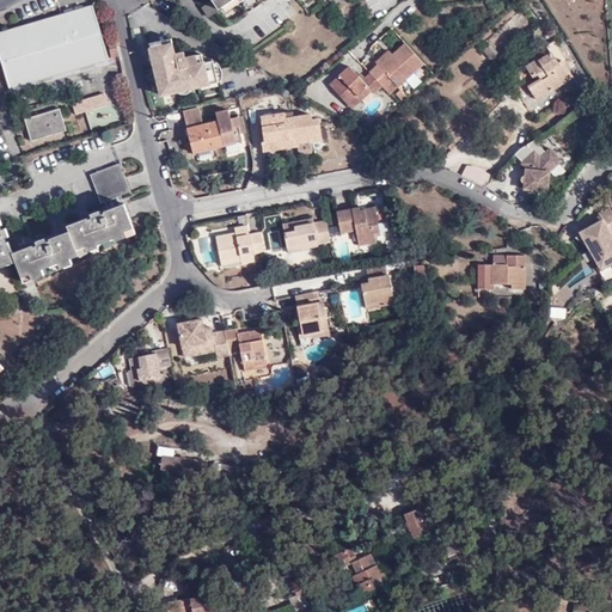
[(212,0),(213,0),(201,8),(208,17),(232,0),(212,0)]
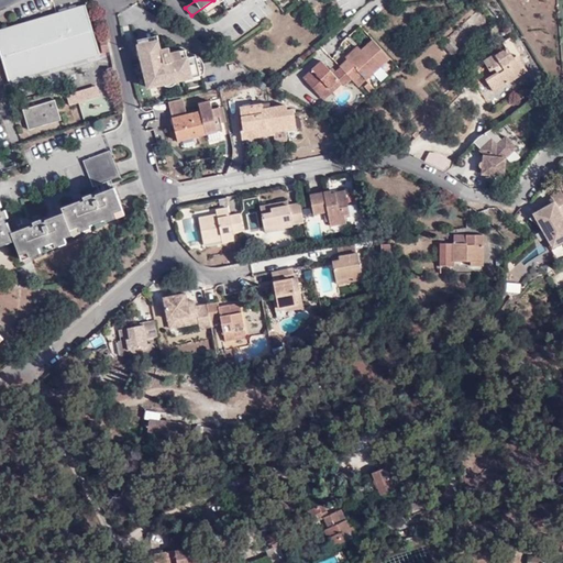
[(85,4),(36,19),(54,53),(62,67),(101,55),(85,4)]
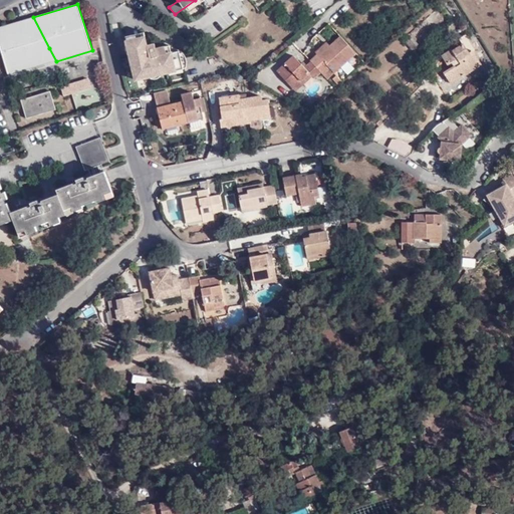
[(49,48),(33,17),(0,27),(0,37),(4,47),(1,49),(3,55),(8,74),(56,61),(49,48)]
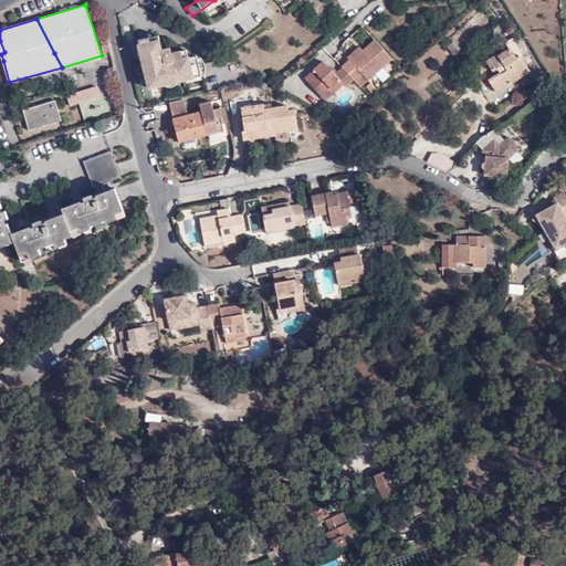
[(158,35),(138,41),(149,88),(165,85),(165,83),(173,82),(174,83),(202,76),(197,56),(188,59),(187,50),(171,53),(170,49),(163,51),(158,35)]
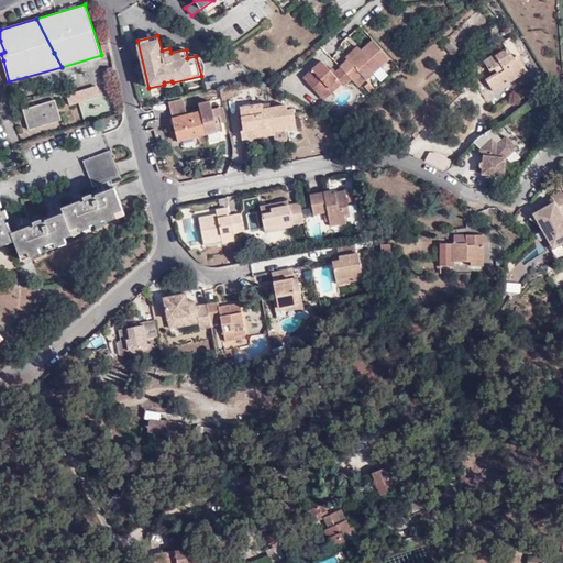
[(109,51),(107,36),(99,37),(101,52),(109,51)]
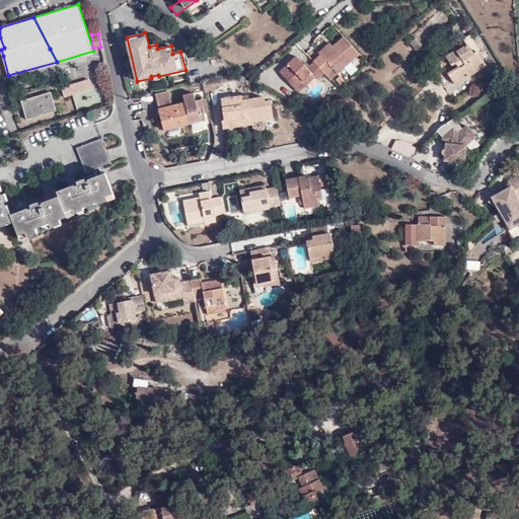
[(324,73),(328,78),(336,71),(338,73),(344,67),(351,61),(360,53),(345,36),(334,47),(322,56),(321,56),(314,62),(315,63),(324,73)]
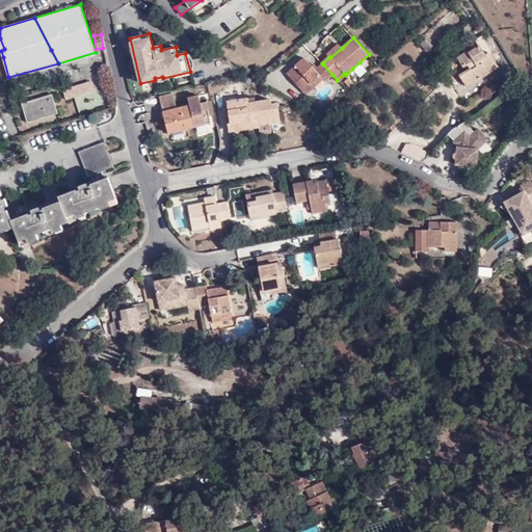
[(471,70),(467,72),(460,76),(468,86),(498,67),(489,53),(490,52),(485,43),(480,46),(480,45),(469,52),(469,51),(457,57),(463,69),(468,65),(471,70)]
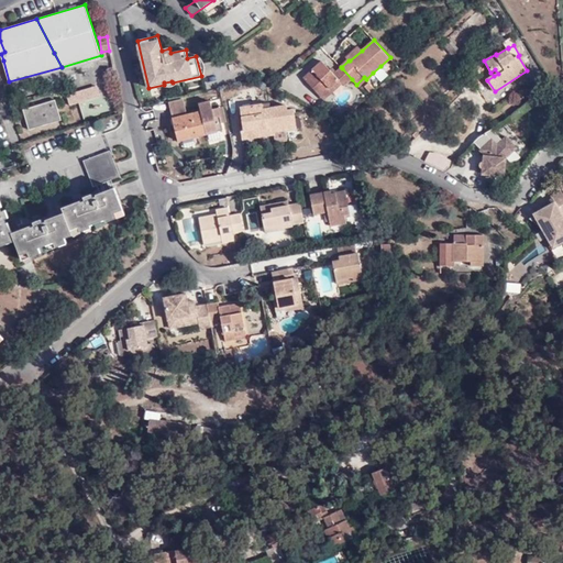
[(346,57),(349,61),(350,61),(362,51),(359,46),(346,57)]
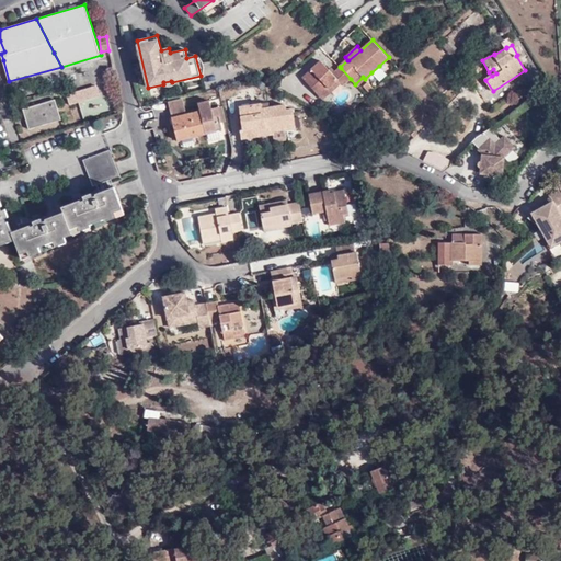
[(351,79),(341,68),(333,75),(321,61),(302,78),(320,96),(338,80),(341,84),(342,86),(351,79)]
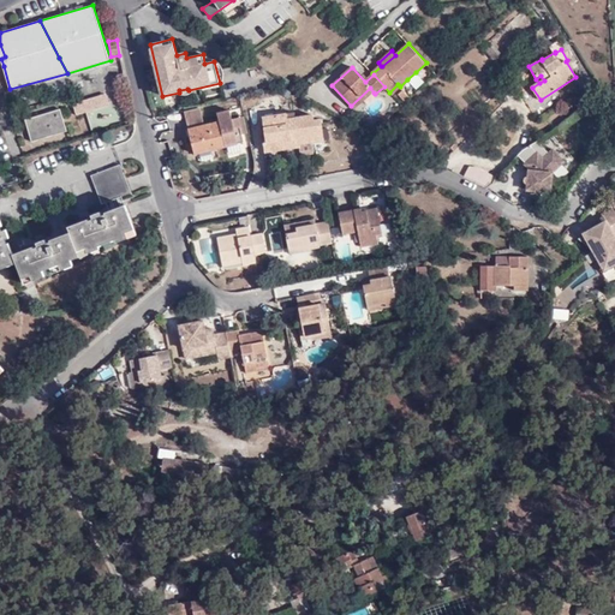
[(417,87),(422,83),(422,79),(416,72),(407,79),(415,87),(417,87)]
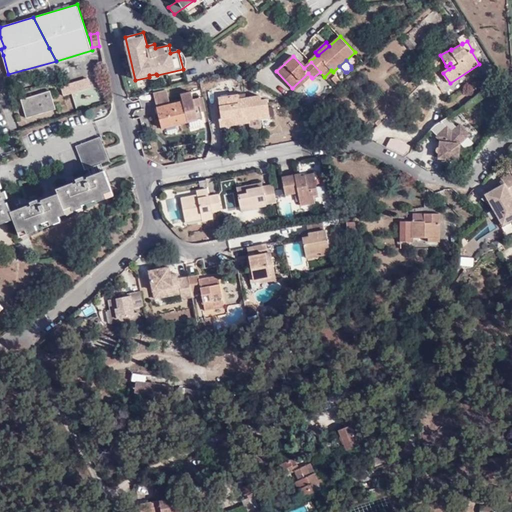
[(308,73),(292,88),(295,91),(311,77),(308,73)]
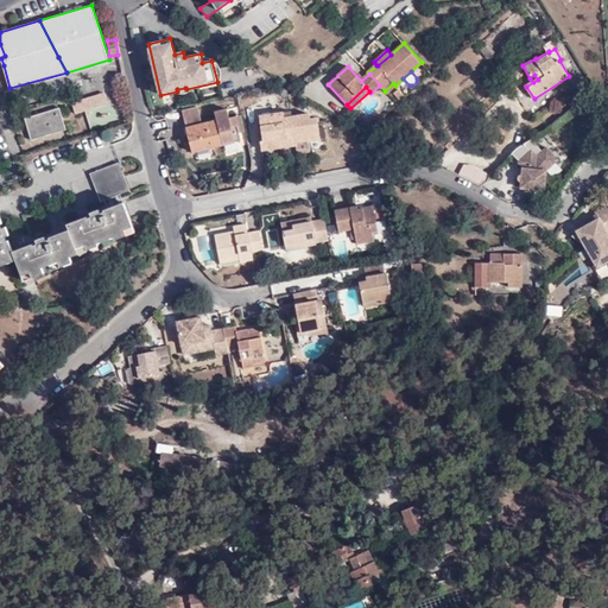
[(394,92),(401,100),(406,96),(399,89),(394,92)]
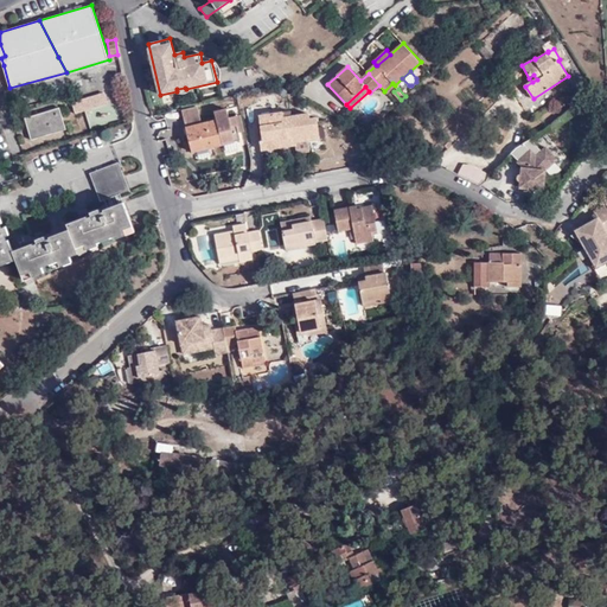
[(106,94),(74,103),(77,113),(77,114),(109,104),(106,94)]
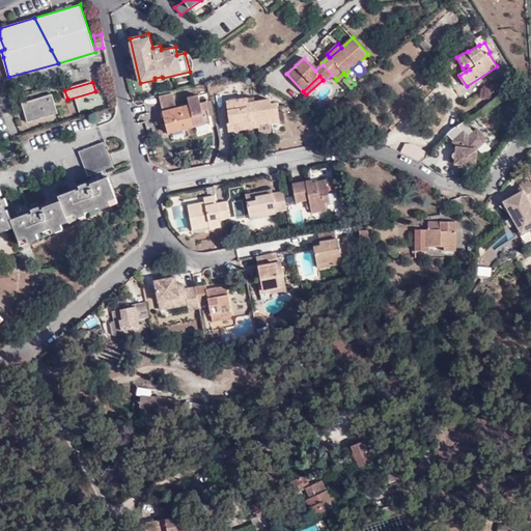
[(53,94),(22,104),(28,122),(59,113),(53,94)]
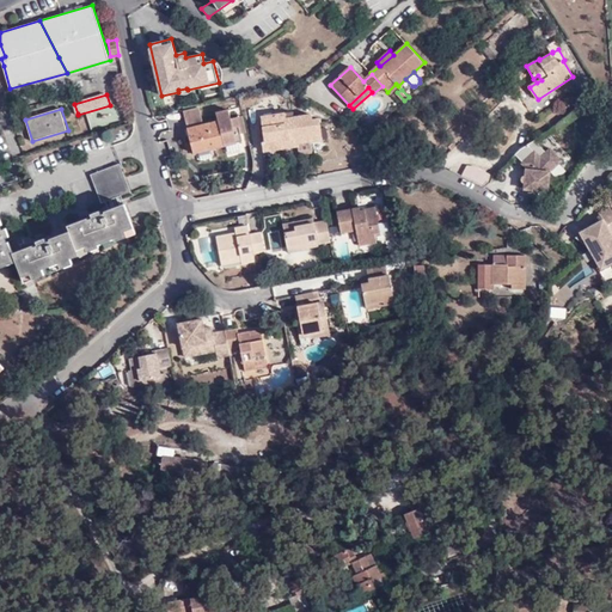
[(287,120),(286,114),(262,117),(265,145),(298,139),(299,144),(324,140),(320,120),(314,121),(313,116),(295,118),(287,120)]
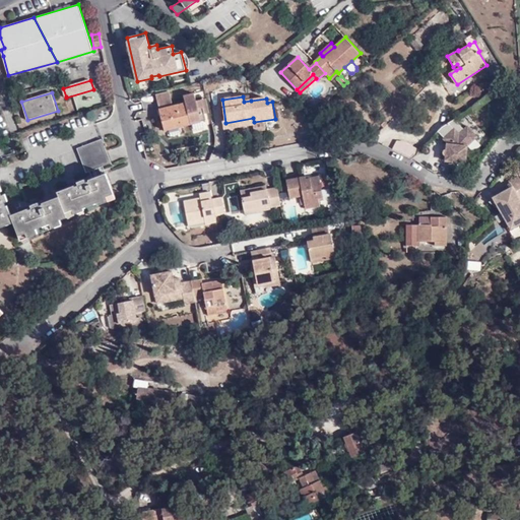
[(315,106),(318,109),(326,102),(323,99),(315,106)]
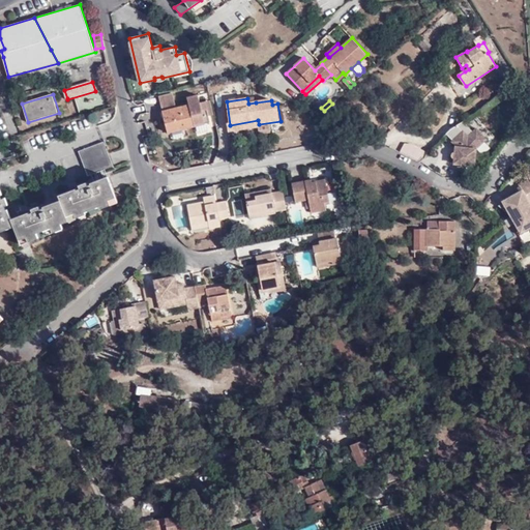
[(205,104),(190,107),(195,125),(210,121),(205,104)]
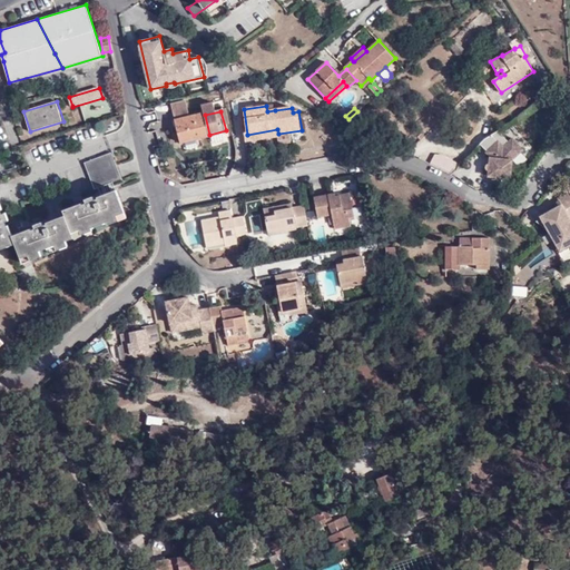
[(209,135),(205,115),(204,112),(175,120),(180,141),(196,137),(197,140),(210,137),(209,135)]
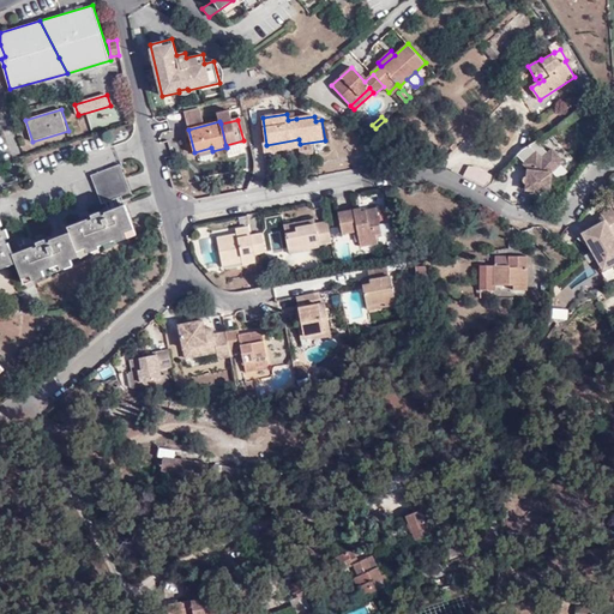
[(299,139),(266,145),(264,145),(265,152),(300,148),(300,144),(299,139)]
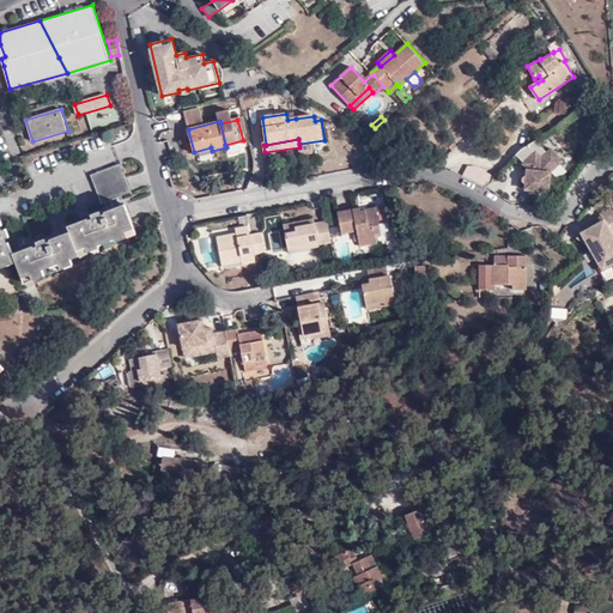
[(548,153),(559,165),(564,161),(552,150),(548,153)]
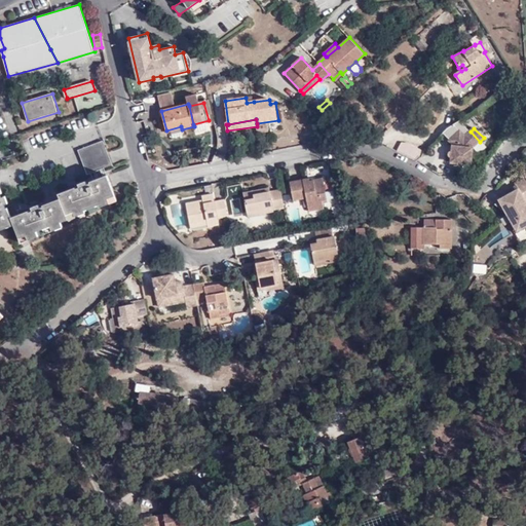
[(474,148),(480,142),(471,132),(465,136),(460,130),(449,141),(453,145),(452,151),(450,152),(449,154),(449,156),(450,157),(451,159),(452,162),(468,165),(468,156),(473,156),(474,148)]
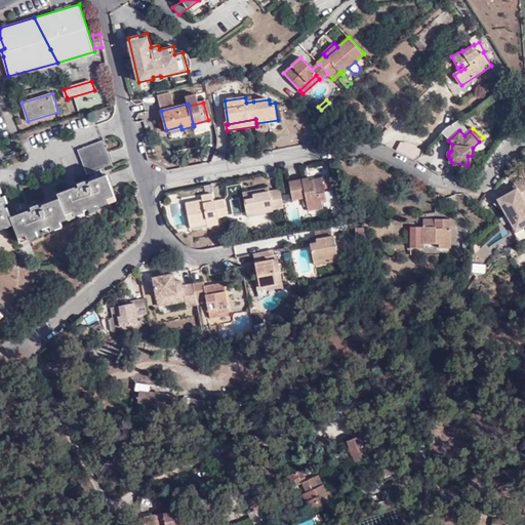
[(103,140),(78,150),(87,175),(113,165),(103,140)]
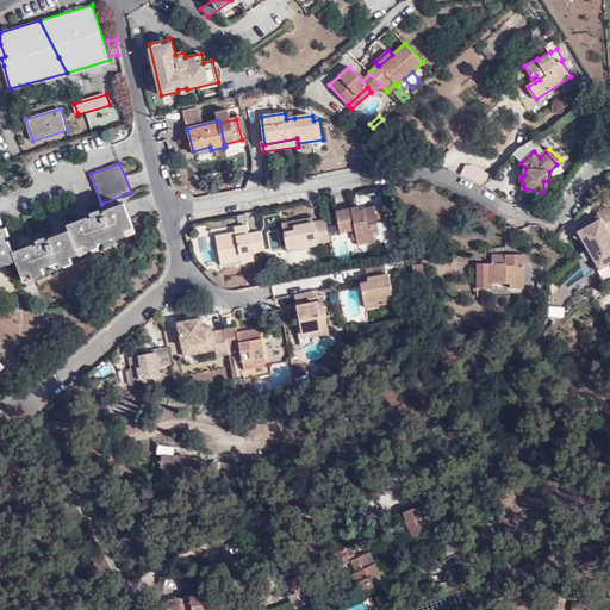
[(68,225),(70,231),(76,249),(86,246),(88,251),(100,247),(99,244),(114,238),(116,241),(128,236),(125,230),(134,228),(124,204),(105,211),(106,212),(101,213),(100,211),(92,213),(93,218),(88,219),(87,218),(68,225)]
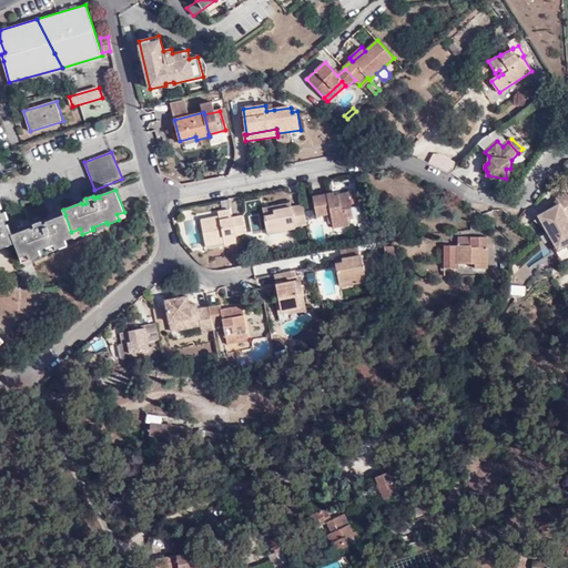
[(326,194),(315,196),(313,196),(317,216),(332,213),(335,226),(350,224),(348,219),(348,215),(354,214),(350,192),(340,194),(333,194),(333,193),(326,194)]
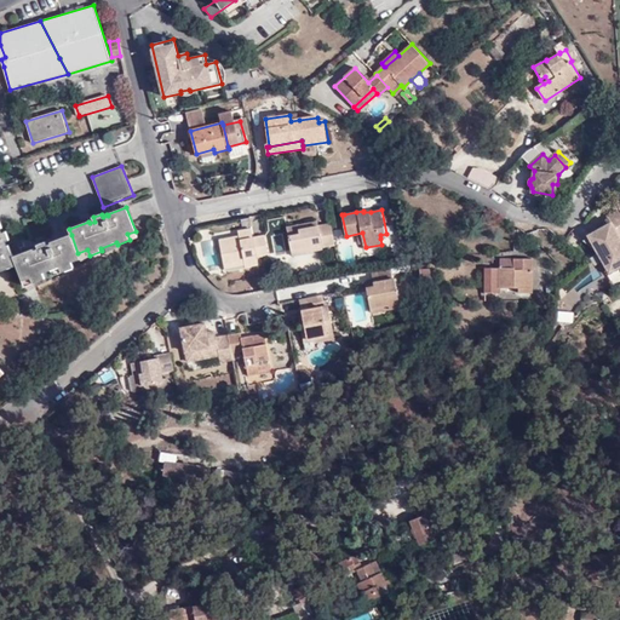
[(603,270),(607,273),(619,264),(619,239),(619,237),(619,214),(616,210),(606,214),(607,217),(602,219),(604,224),(601,225),(602,229),(600,230),(598,230),(583,239),(596,250),(602,259),(598,260),(603,270)]
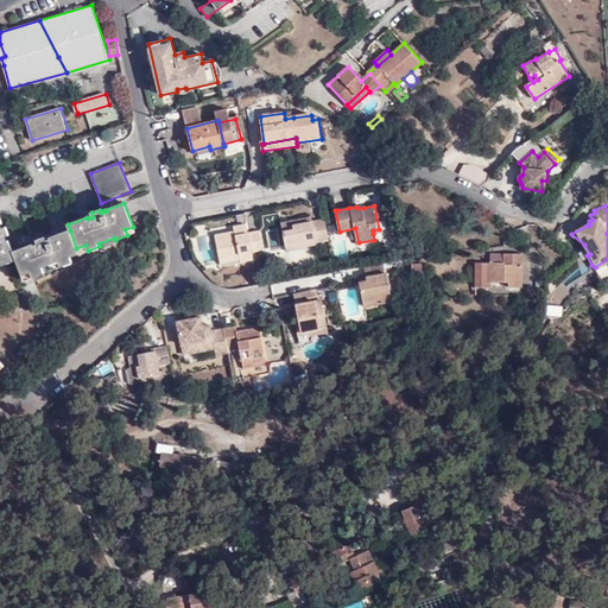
[(0,216),(0,266),(17,260),(13,252),(10,240),(8,241),(7,238),(10,236),(6,227),(4,228),(2,225),(4,225),(0,216)]
